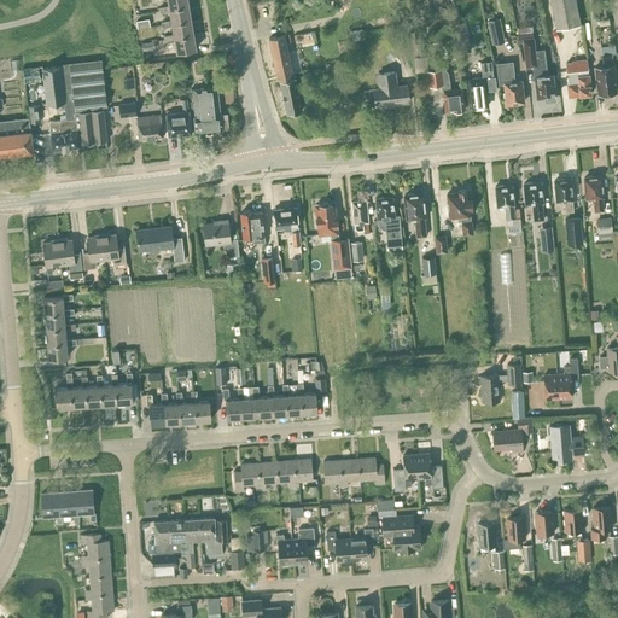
[(549,0),(557,29),(579,24),(575,0),(549,0)]
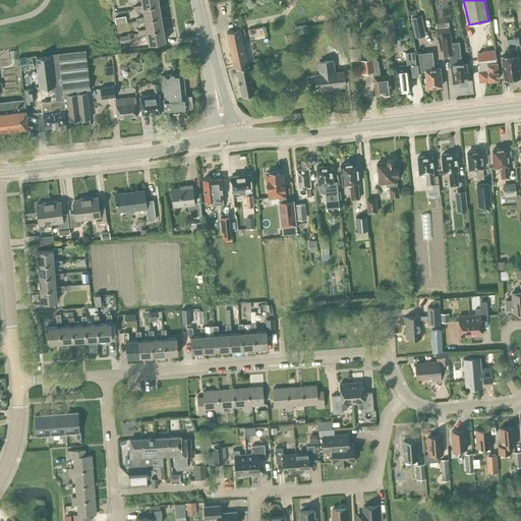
[(145,19),(161,16),(159,4),(142,7),(142,5),(134,6),(135,11),(142,10),(145,17),(145,19)]
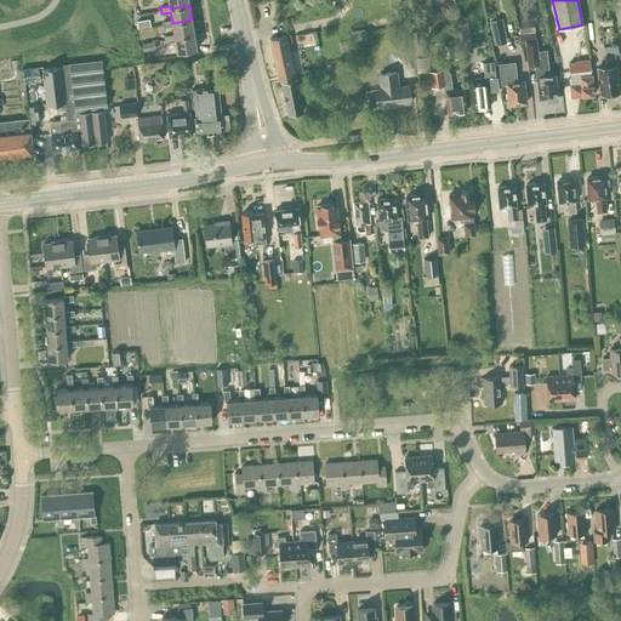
[(444,6),(438,18),(446,22),(453,10),(444,6)]
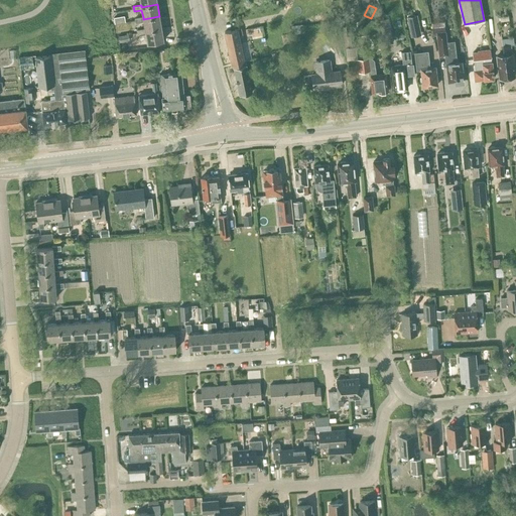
[(125,22),(124,15),(113,17),(115,24),(125,22)]
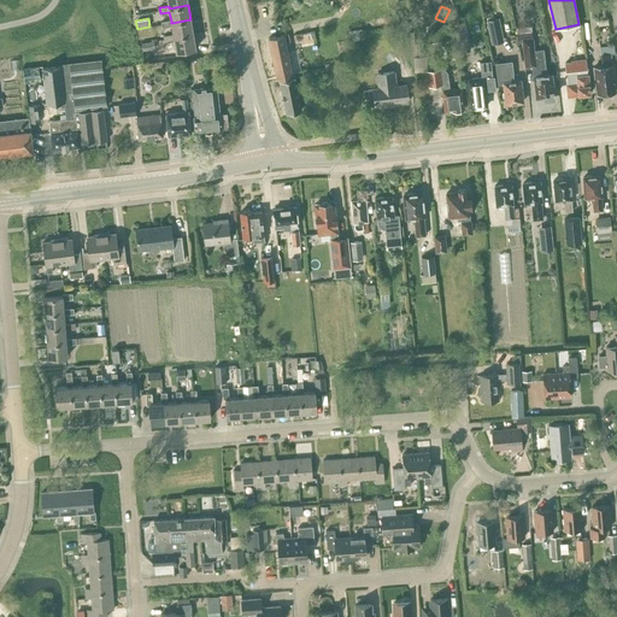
[(504,42),(499,18),(486,21),(491,45),(504,42)]
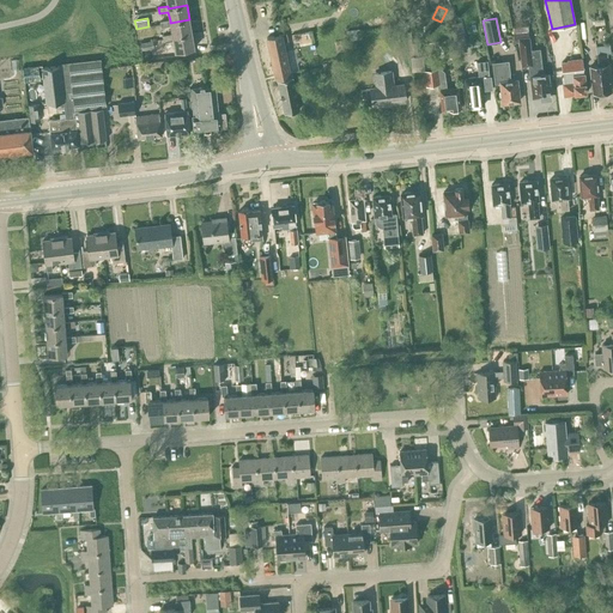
[(174,37),(192,34),(189,19),(170,23),(170,20),(161,22),(162,26),(171,25),(173,34),(174,37)]
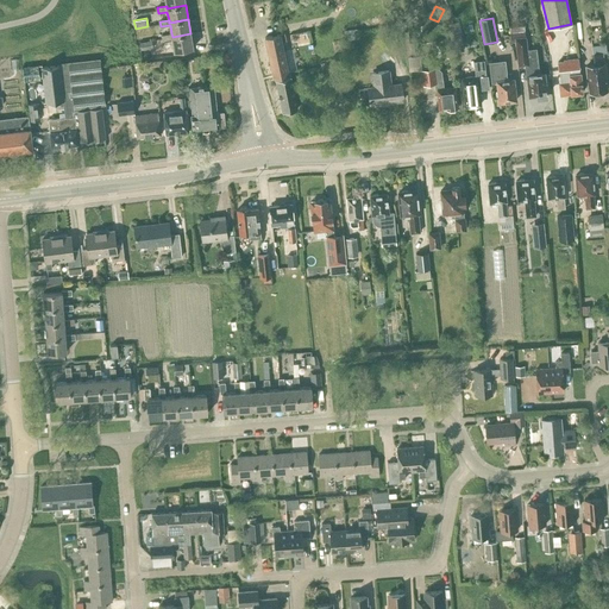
[(447,25),(450,37),(460,35),(458,23),(447,25)]
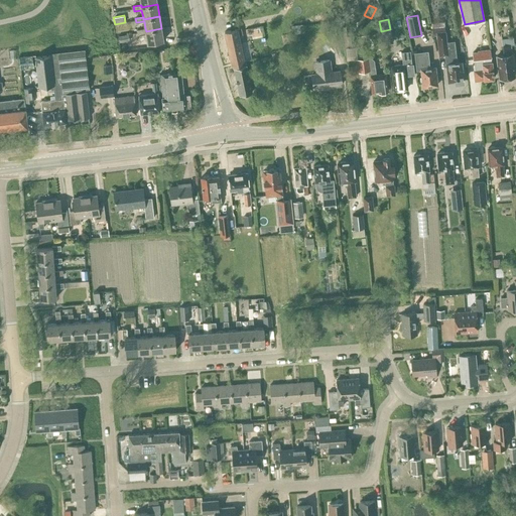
[(446,42),(445,32),(444,21),(431,23),(432,33),(433,35),(437,35),(440,55),(444,54),(447,54),(446,42)]
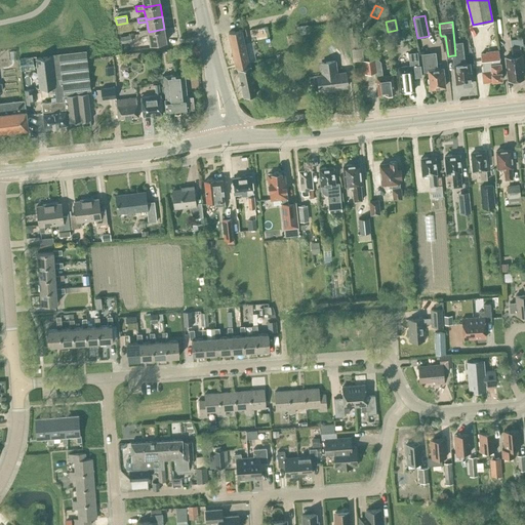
[(308,26),(297,28),(298,35),(310,33),(308,26)]
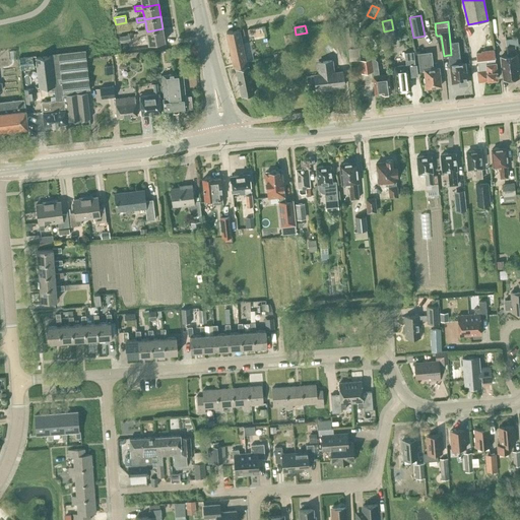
[(148,44),(165,41),(163,28),(147,31),(146,28),(138,30),(139,36),(147,34),(148,44)]
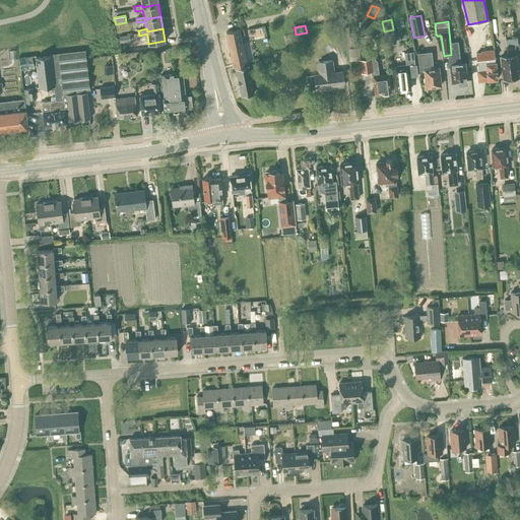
[(248,61),(246,62),(239,29),(226,31),(234,64),(241,95),(254,92),(248,61)]
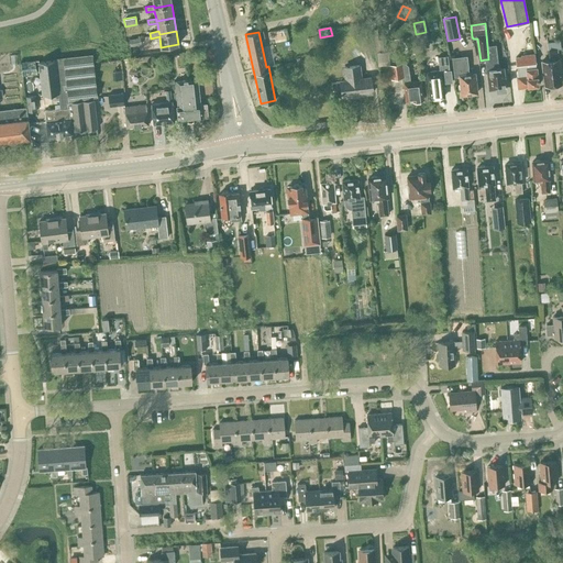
[(140,37),(129,39),(130,46),(142,44),(140,37)]
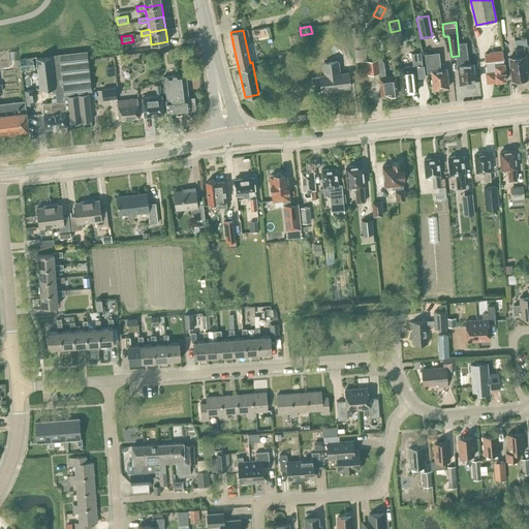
[(517,57),(509,58),(511,80),(520,80),(521,81),(524,80),(525,79),(527,79),(525,56),(523,47),(527,45),(526,38),(515,40),(517,57)]
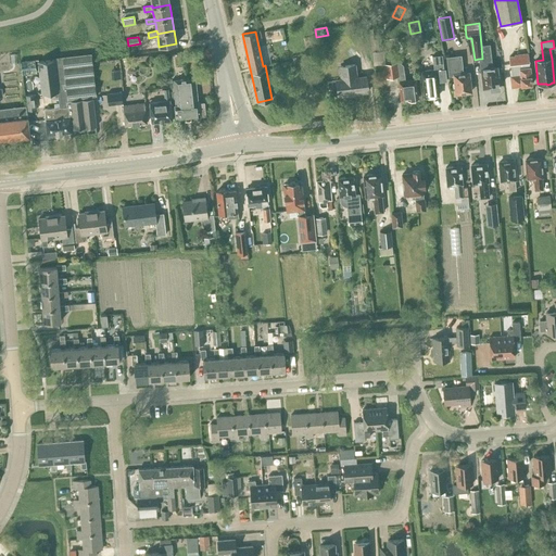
[(490,45),(481,46),(482,59),(479,59),(482,89),(490,88),(491,92),(500,91),(500,87),(501,87),(497,66),(493,66),(490,45)]
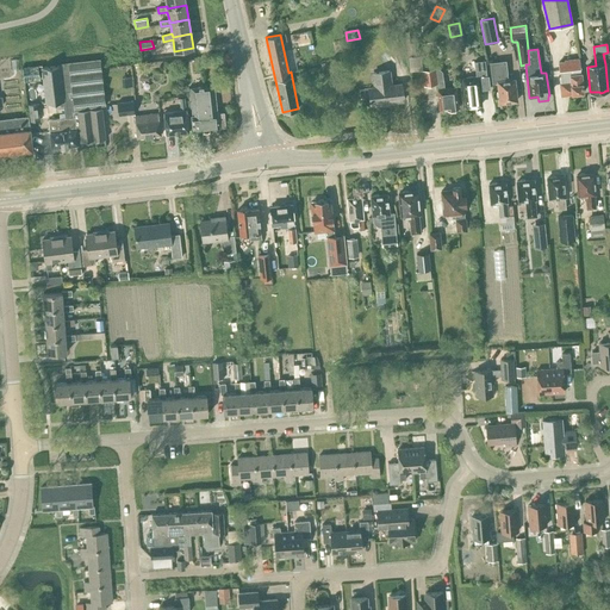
[(101,107),(101,106),(105,105),(100,58),(58,63),(60,66),(64,101),(63,101),(66,118),(75,117),(76,129),(80,129),(82,142),(106,138),(101,107)]
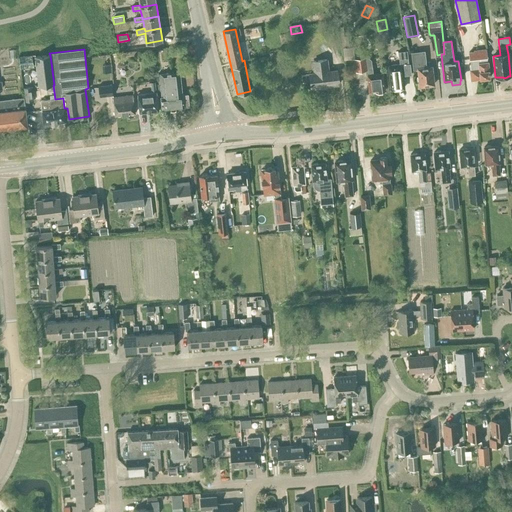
[(473,52),(469,52),(471,69),(472,79),(480,78),(482,79),(487,79),(489,77),(487,62),(486,57),(487,57),(486,49),(473,50),(473,52)]
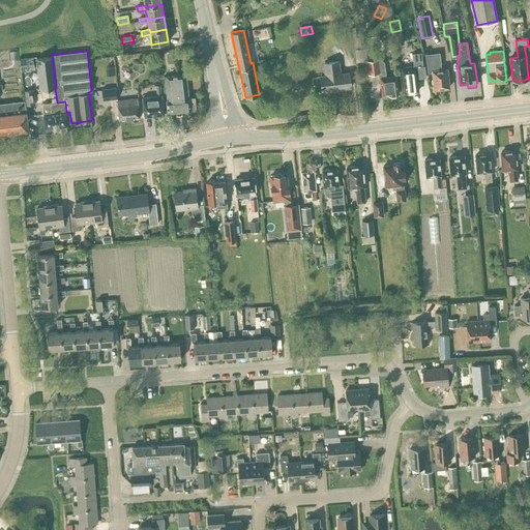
[(402,68),(405,92),(406,92),(408,93),(412,93),(413,91),(418,91),(417,83),(418,82),(418,79),(427,78),(424,65),(423,66),(421,53),(412,54),(413,67),(402,68)]
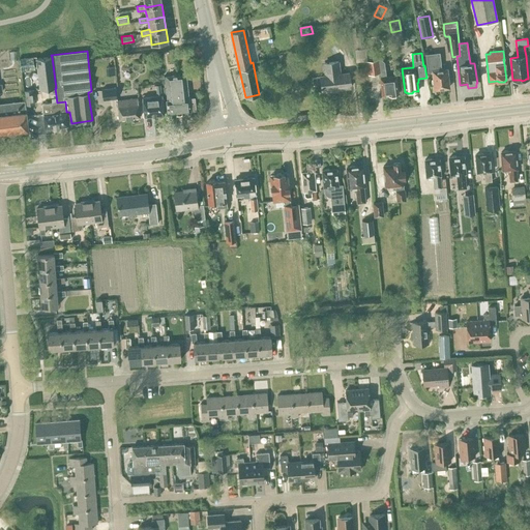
[(446,69),(442,69),(440,53),(425,54),(428,72),(433,71),(435,89),(440,88),(442,90),(447,89),(449,87),(446,69)]
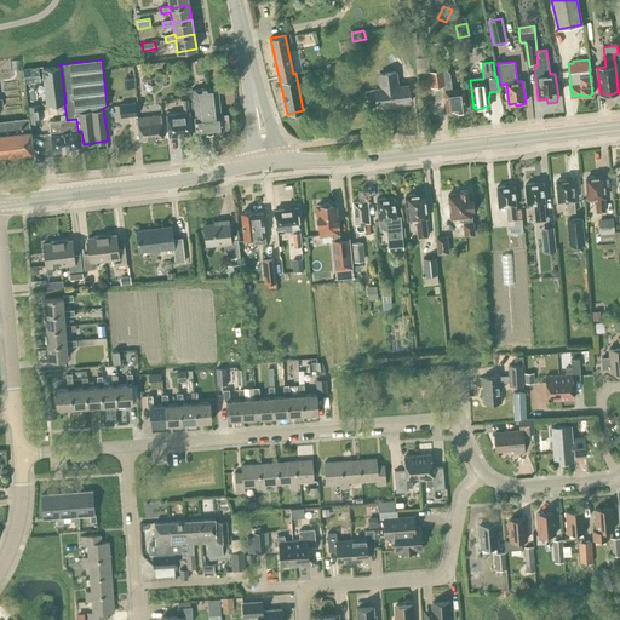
[(47,104),(64,103),(65,103),(61,67),(42,69),(47,104)]
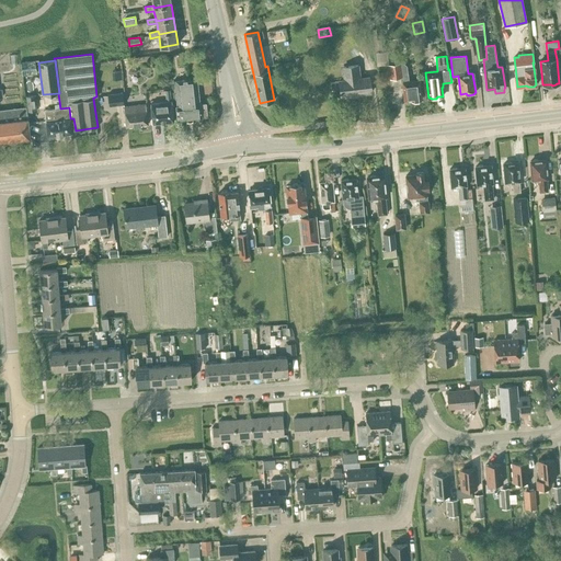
[(409,82),(408,72),(407,66),(402,63),(388,64),(387,64),(389,79),(402,77),(403,82),(402,83),(404,101),(421,99),(419,81),(409,82)]
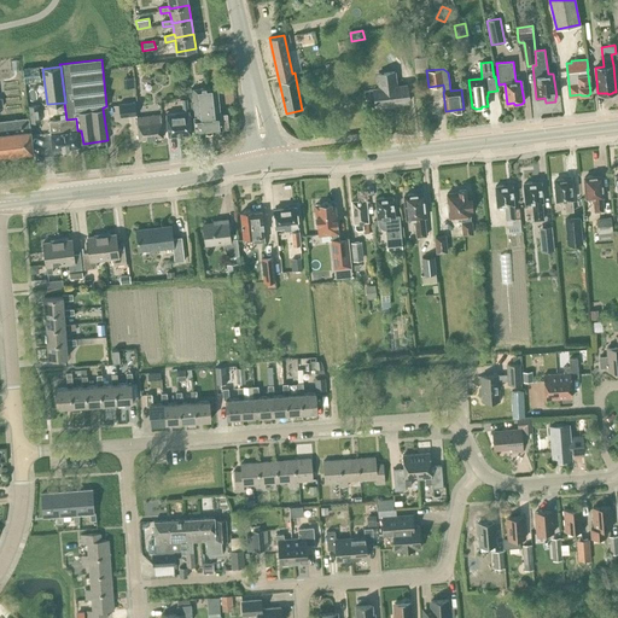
[(386,104),(409,101),(407,85),(396,87),(394,73),(379,74),(380,89),(374,89),(375,105),(378,105),(378,108),(388,106),(386,104)]
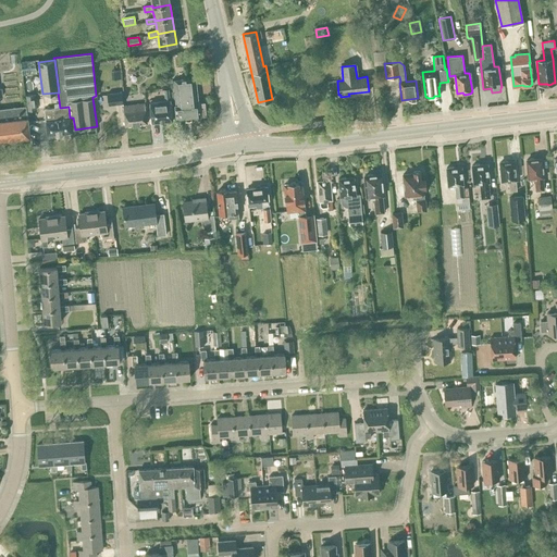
[(200,116),(206,115),(205,102),(198,102),(196,77),(173,81),(174,91),(170,91),(171,99),(175,98),(176,104),(174,104),(176,120),(200,116)]
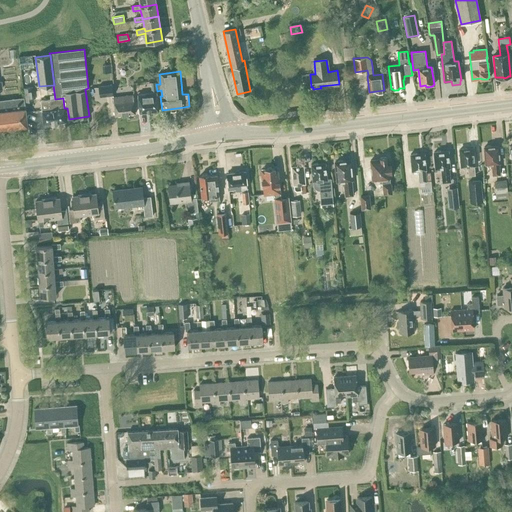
[(112,84),(99,86),(100,96),(113,95),(112,84)]
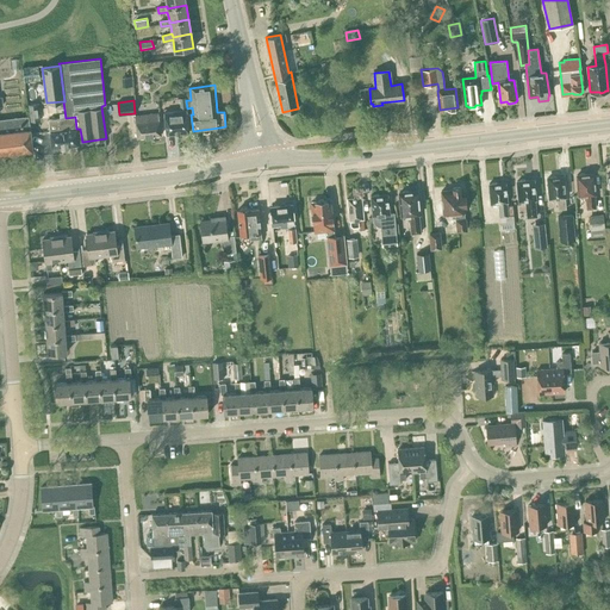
[(41,120),(38,103),(27,104),(30,122),(41,120)]
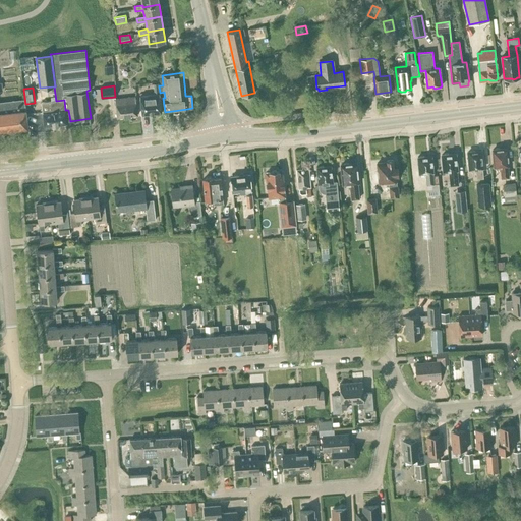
[(141,114),(162,112),(159,94),(139,96),(141,114)]
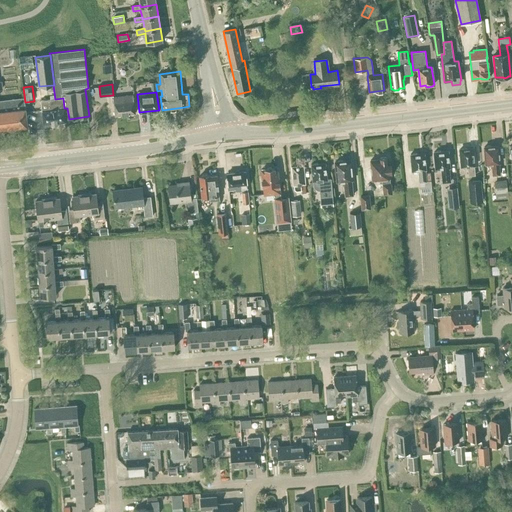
[(115,115),(135,113),(133,95),(113,97),(115,115)]
